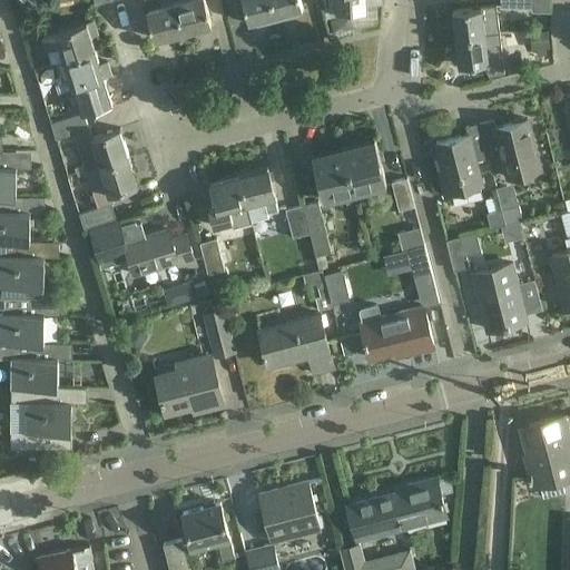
[(148,9),(150,17),(156,38),(184,31),(176,1),(163,5),(160,0),(146,0),(148,8),(148,9)]
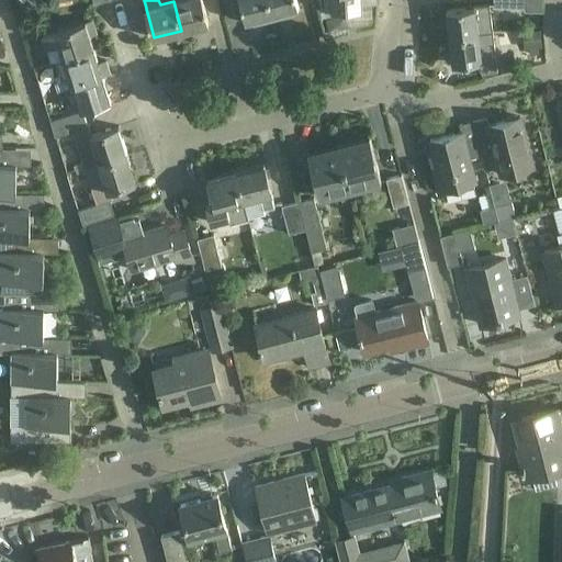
[(209,23),(202,0),(178,0),(173,1),(181,31),(209,23)]
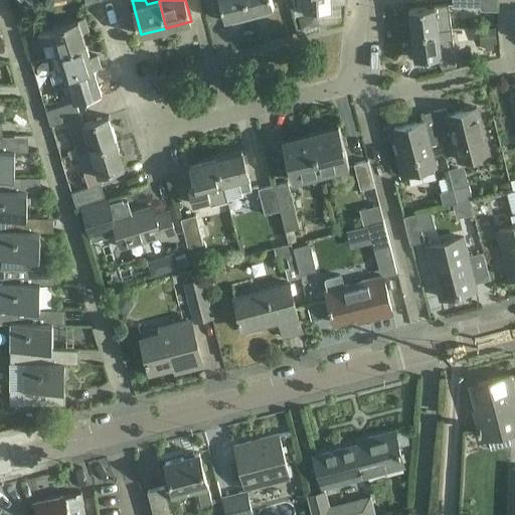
[(219,0),(225,19),(224,19),(225,21),(230,20),(230,18),(235,17),(236,21),(249,17),(244,0),(219,0)]
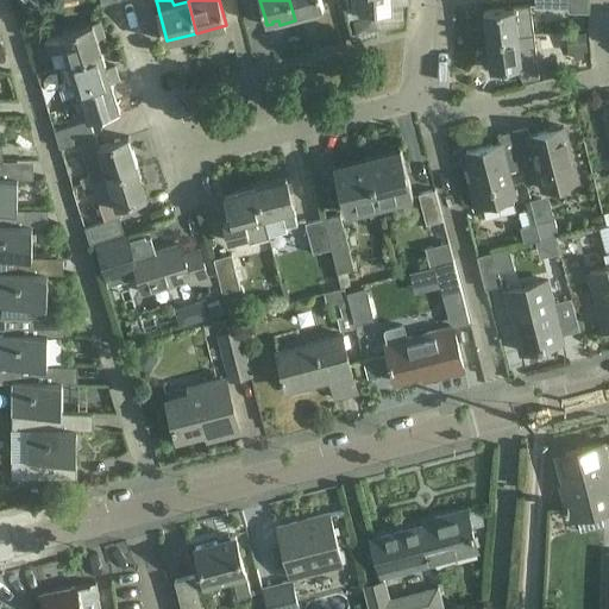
[(289,0),(295,20),(313,16),(312,12),(318,11),(318,12),(325,10),(324,7),(321,0),(289,0)]
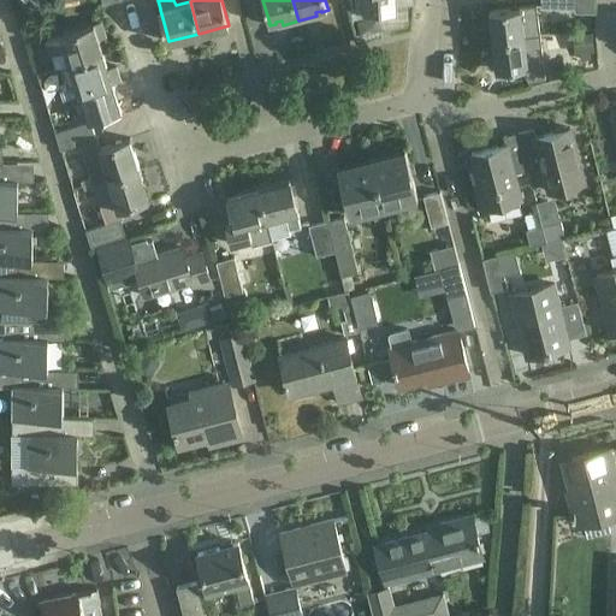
[(493,40),(493,41),(540,36),(537,4),(521,6),(489,11),(490,12),(493,40)]
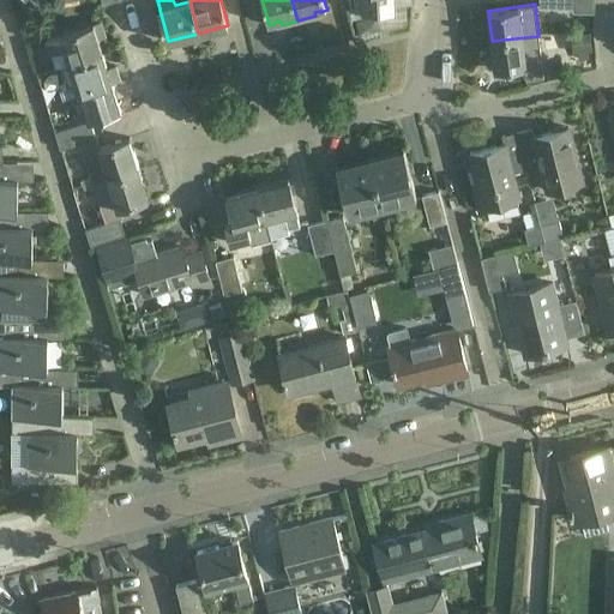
[(100,22),(95,24),(47,38),(50,50),(65,47),(70,64),(103,53),(98,37),(104,36),(100,22)]
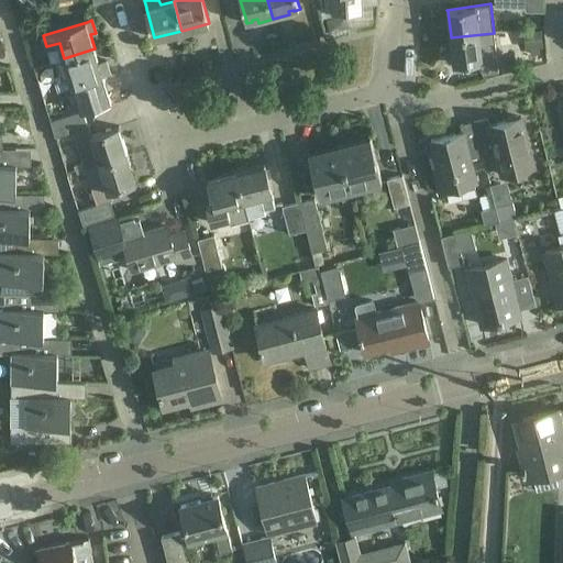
[(499,72),(494,33),(451,37),(451,39),(454,63),(453,63),(454,64),(482,61),(483,74),(499,72)]
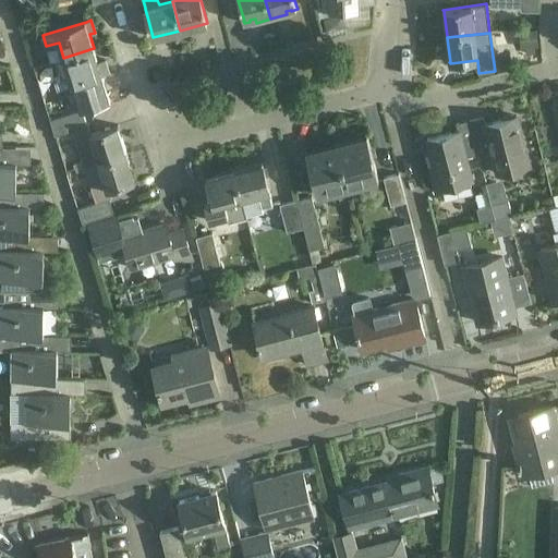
[(102,74),(94,48),(63,58),(69,73),(56,77),(59,88),(102,74)]
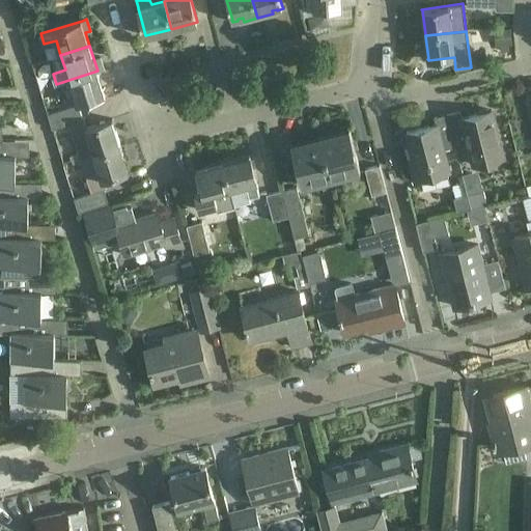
[(70,123),(81,157),(120,144),(112,119),(86,128),(79,104),(48,113),(53,129),(70,123)]
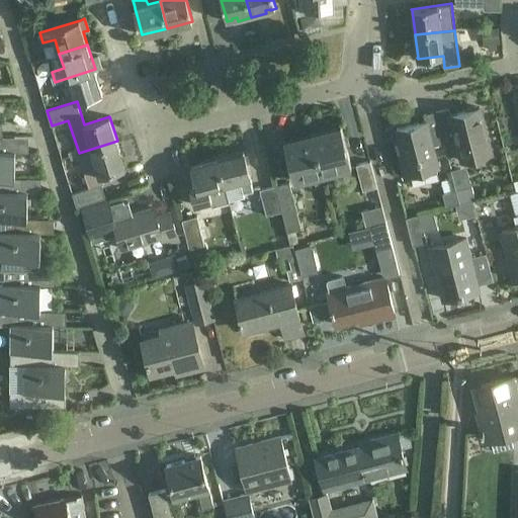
[(436,112),(444,143),(456,140),(461,161),(491,154),(485,131),(483,122),(484,122),(480,107),(451,115),(449,108),(436,112)]
